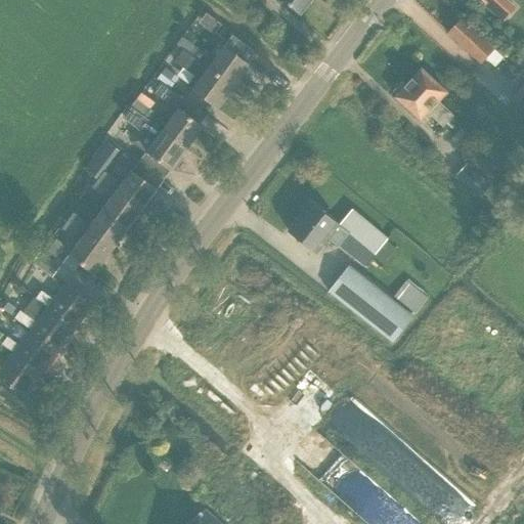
[(281,0),(299,13),(309,0),(281,0)]
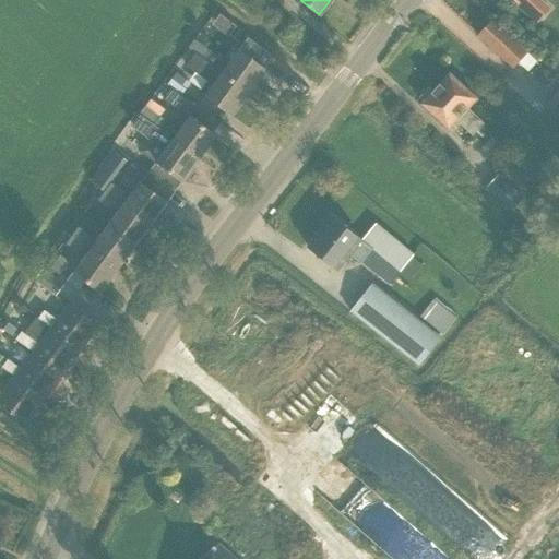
[(535,20),(548,6),(542,0),(516,0),(515,2),(535,20)]
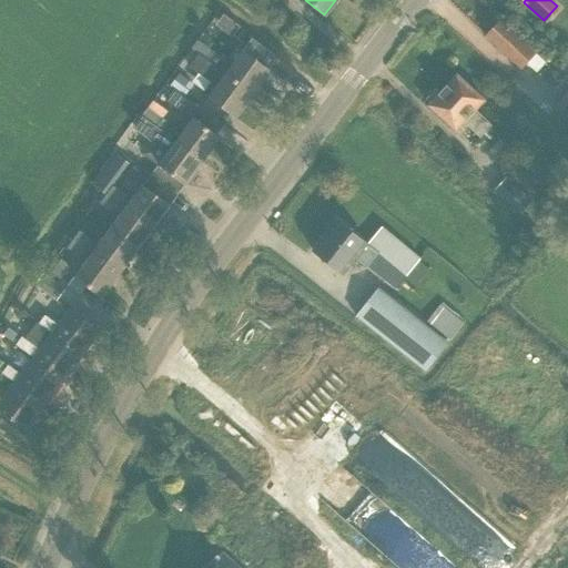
[(545,62),(499,21),(485,36),(520,69),(526,62),(536,72),(545,62)]
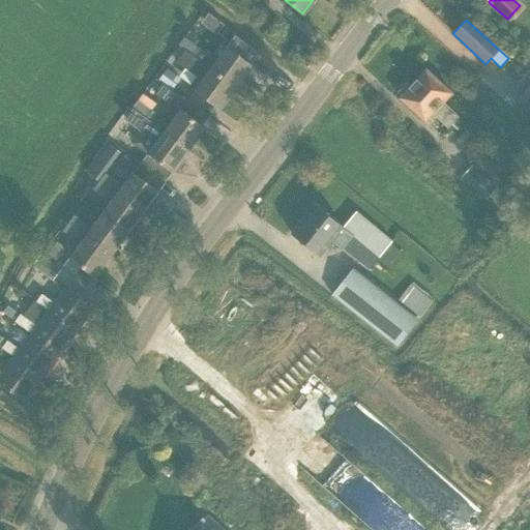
[(199,48),(193,56),(210,68),(235,87),(251,66),(226,47),(214,63),(208,59),(210,56),(199,48)]
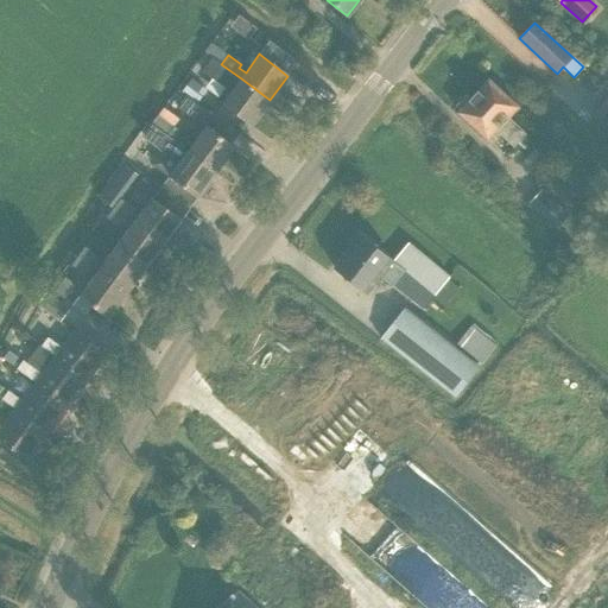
[(241,78),(221,64),(213,58),(203,70),(232,92),(222,103),(251,125),(270,100),(241,78)]
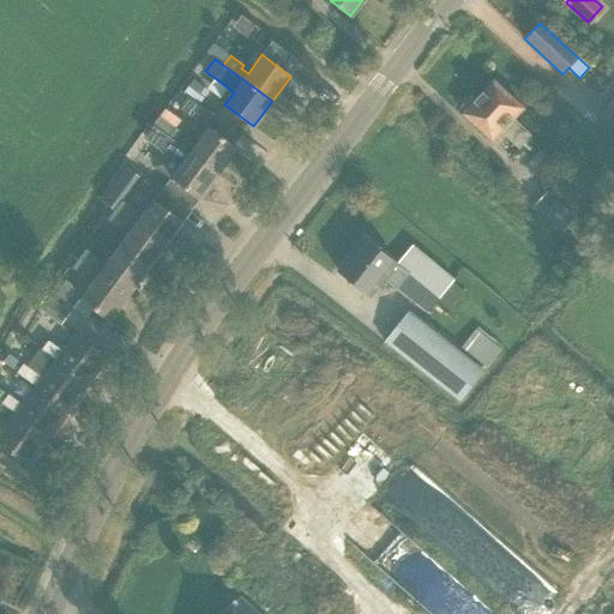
[(594,91),(599,92),(603,90),(605,85),(600,77),(595,76),(590,78),(589,83),(594,91)]
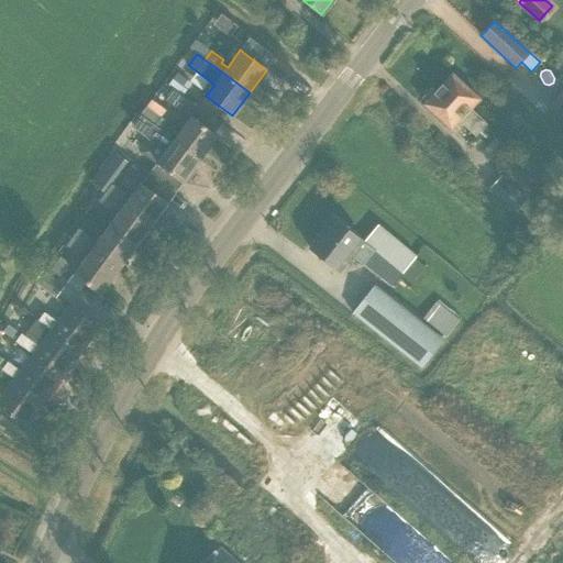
[(452,74),(423,105),(451,130),(460,121),(475,135),(486,124),(471,109),(479,99),(452,74)]
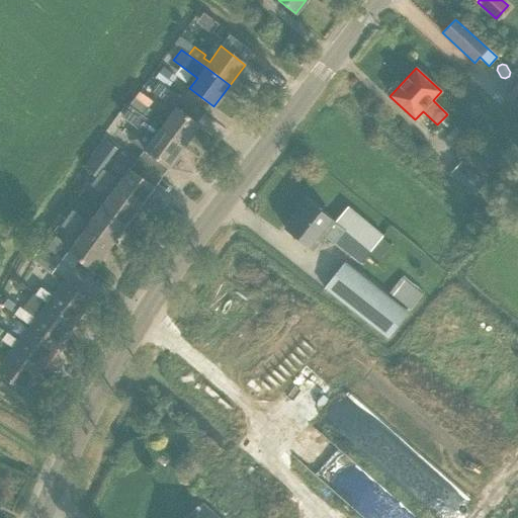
[(517,109),(517,85),(506,98),(517,109)]
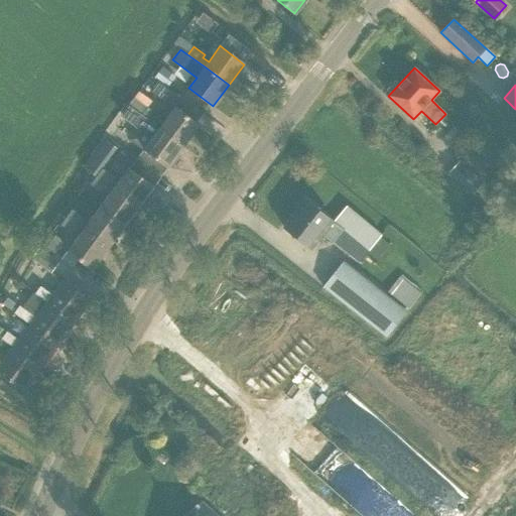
[(183,146),(142,116),(128,106),(123,113),(121,116),(137,128),(129,139),(168,167),(183,146)]
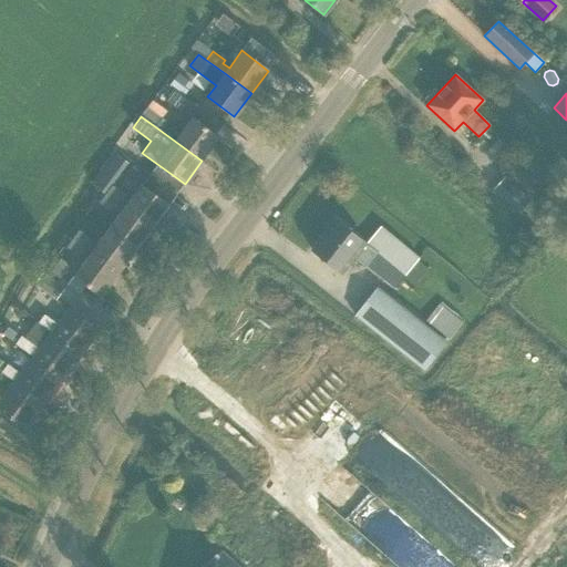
[(156,127),(202,161),(218,137),(192,117),(179,135),(173,131),(174,127),(162,119),(156,127)]
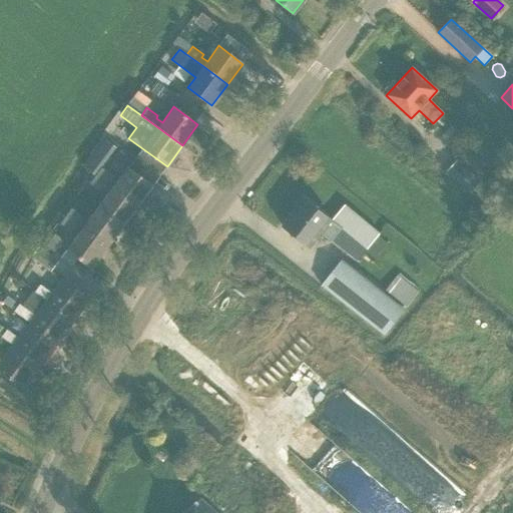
[(480,181),(456,159),(446,170),(470,192),(480,181)]
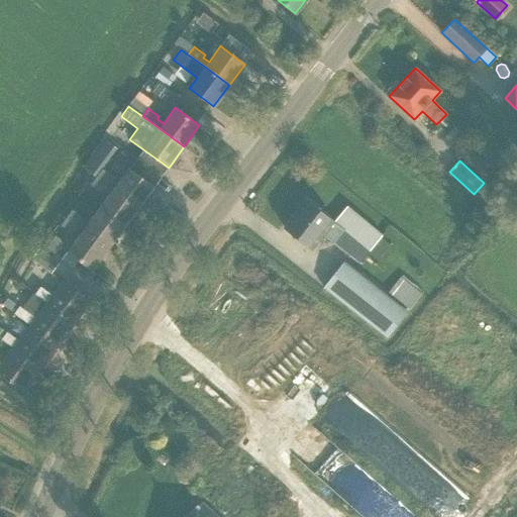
[(129,169),(118,185),(112,180),(114,178),(103,170),(97,177),(138,208),(153,187),(129,169)]
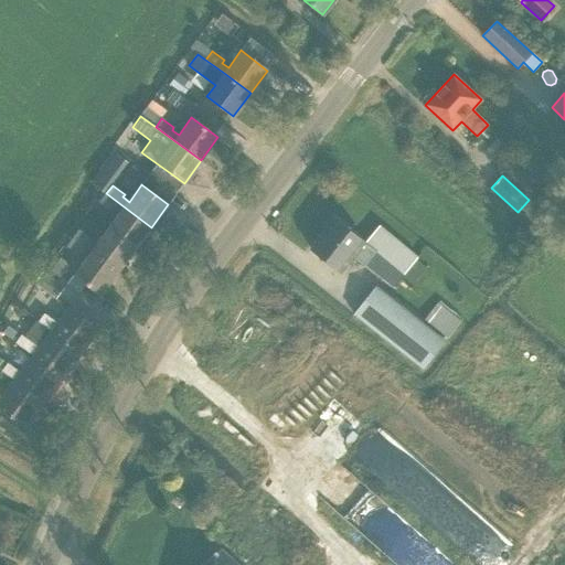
[(151,227),(106,193),(99,202),(112,211),(114,209),(120,213),(108,230),(135,249),(151,227)]
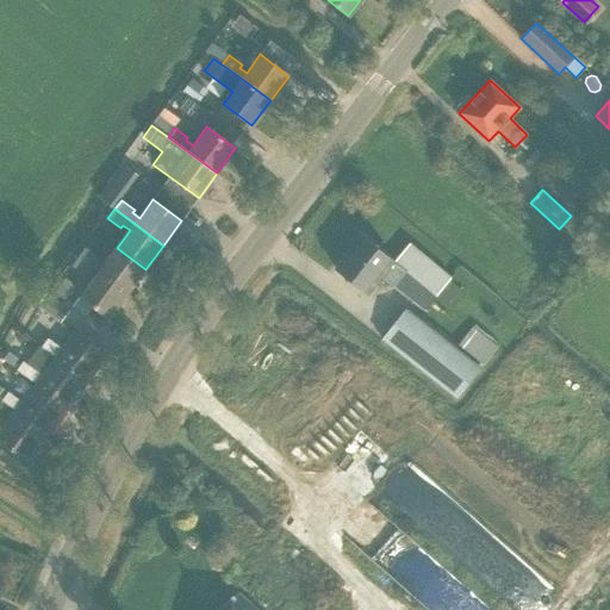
[(361,236),(336,269),(367,294),(381,278),(393,287),(405,273),(406,272),(436,297),(452,278),(409,243),(393,262),(361,236)]
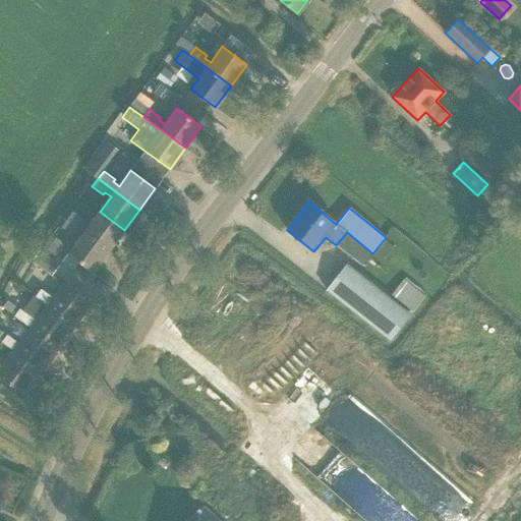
[(109,251),(124,230),(100,212),(89,227),(82,223),(83,221),(72,212),(67,220),(109,251)]
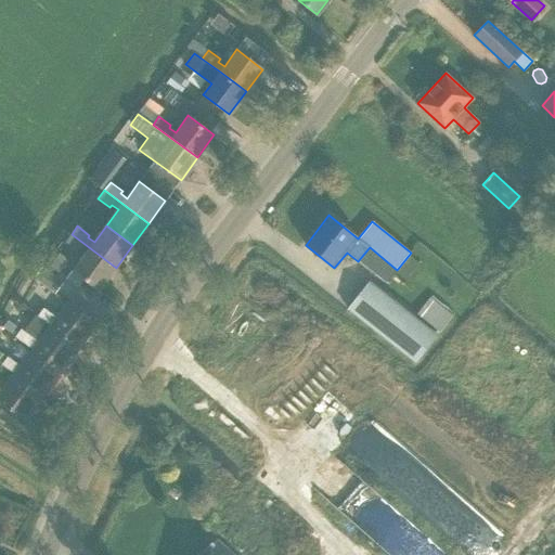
[(100,289),(116,268),(72,234),(65,243),(77,252),(79,248),(86,254),(73,270),(100,289)]
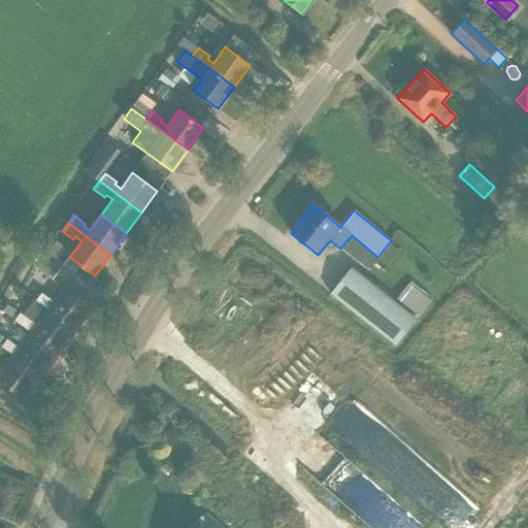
[(65,246),(52,237),(43,250),(56,259),(65,246)]
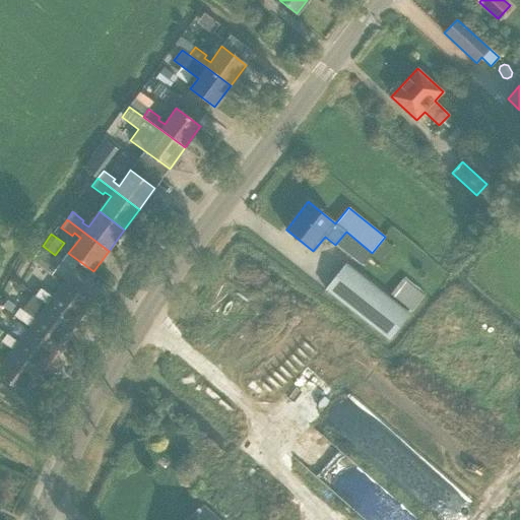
[(40,251),(34,260),(52,274),(59,265),(40,251)]
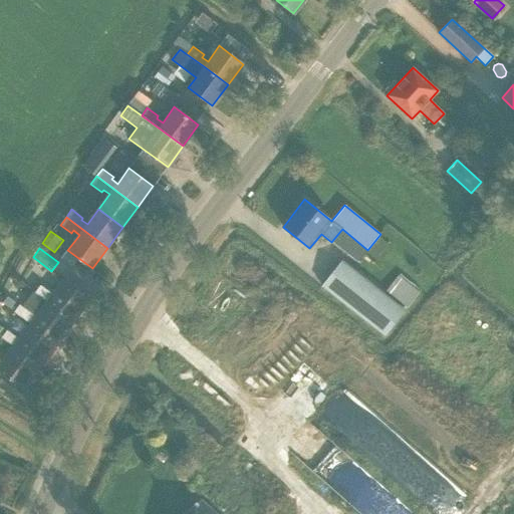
[(321,285),(384,336),(405,310),(341,260),(321,285)]
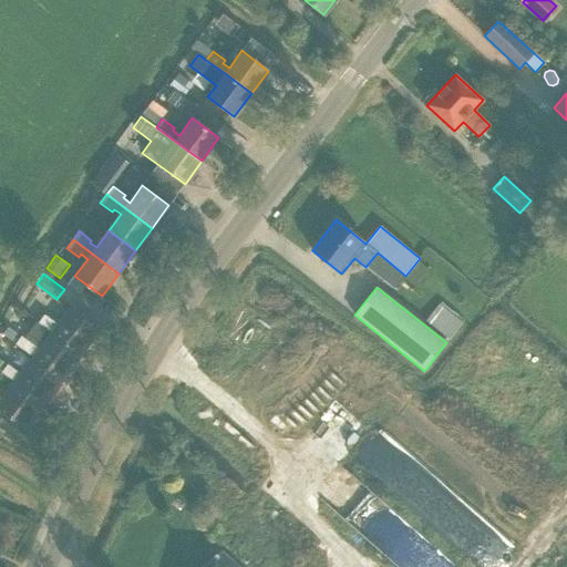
[(439,303),(425,320),(450,339),(462,322),(443,308),(439,303)]
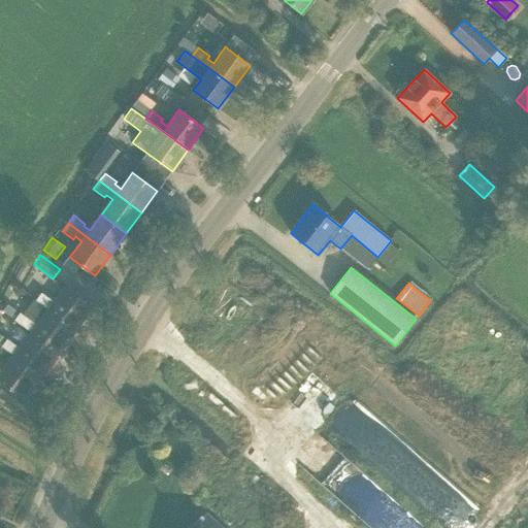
[(36,300),(47,308),(76,330),(94,306),(65,286),(54,302),(41,293),(36,300)]
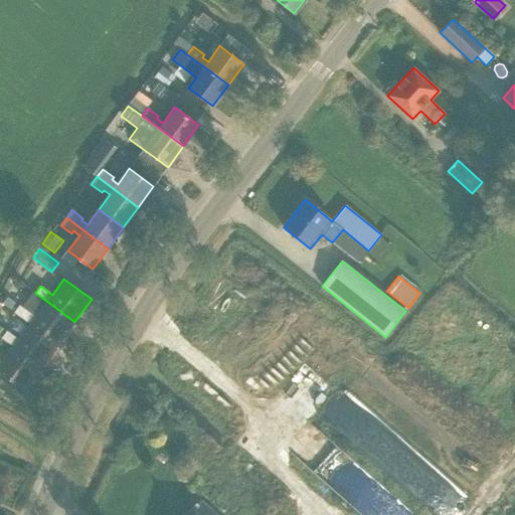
[(74,322),(46,301),(35,317),(19,306),(14,312),(30,324),(57,344),(74,322)]
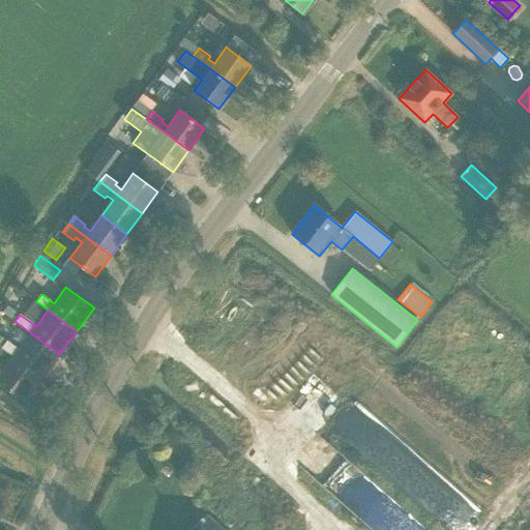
[(59,354),(31,333),(19,349),(6,341),(1,348),(13,356),(42,377),(59,354)]
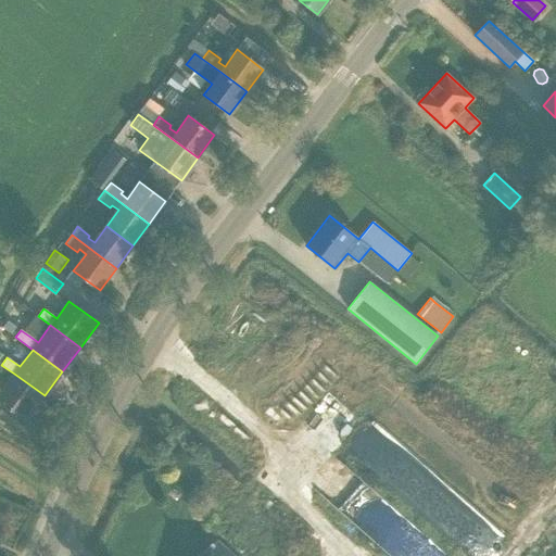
[(45,395),(14,374),(2,391),(0,389),(0,401),(25,421),(45,395)]
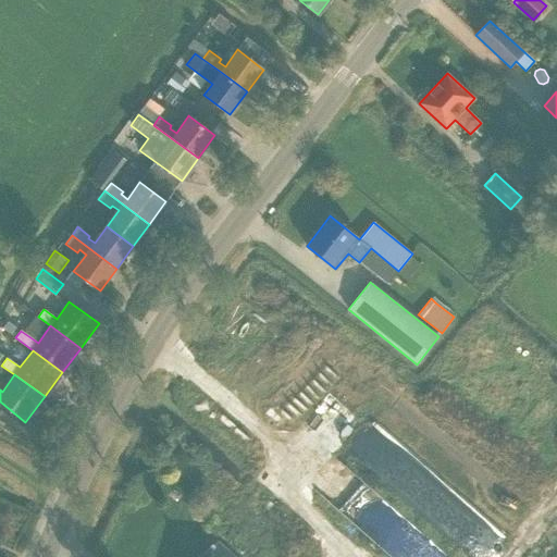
[(482,556),(498,556),(514,542),(430,467),(408,491),(482,556)]
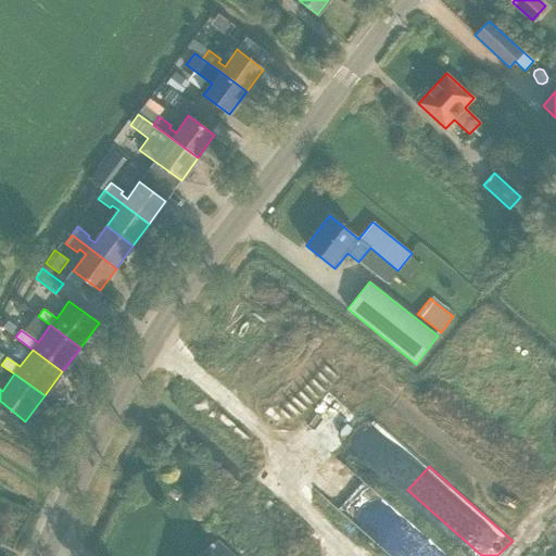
[(450,555),(406,519),(389,540),(408,555),(450,555)]
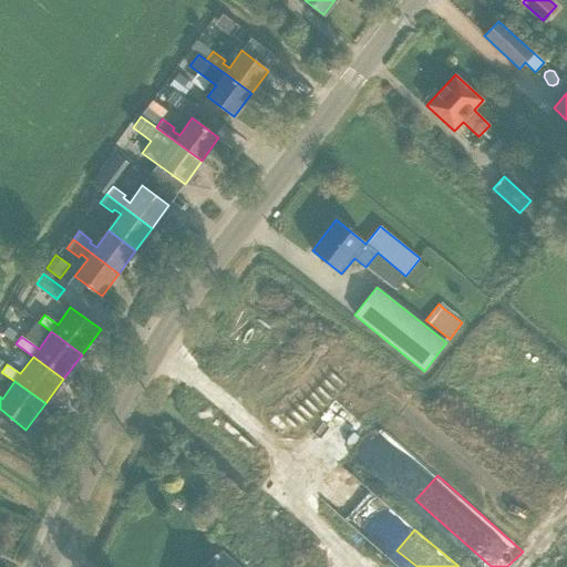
[(238,566),(222,552),(206,566),(238,566)]
